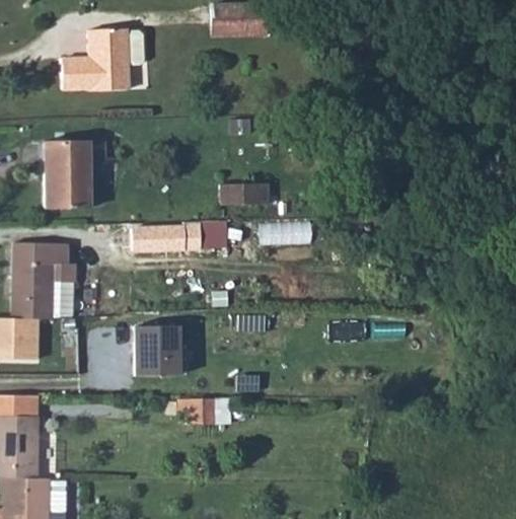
[(213,4),(213,24),(266,22),(265,2),(213,4)]
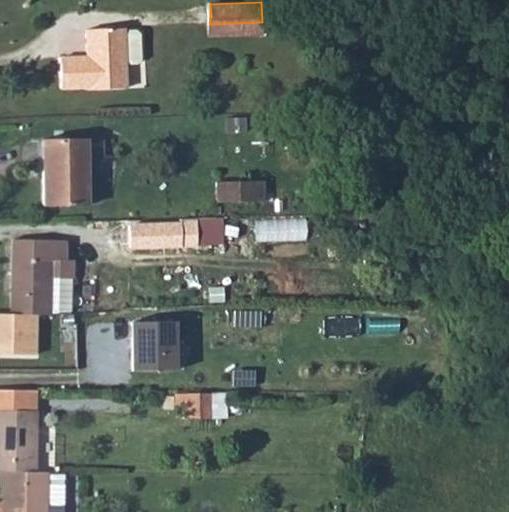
[(262,22),(210,24),(210,36),(262,34),(262,22)]
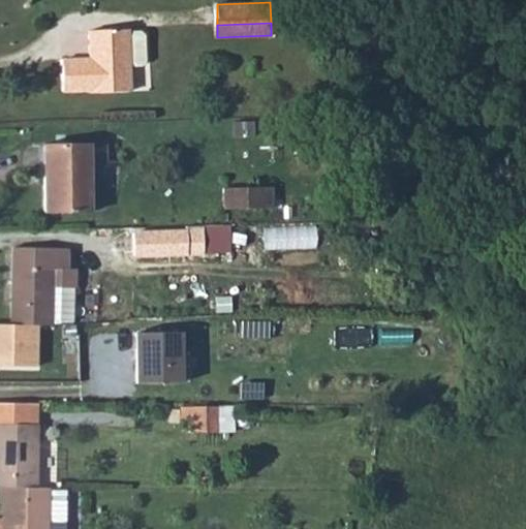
[(64,59),(64,70),(130,68),(129,66),(129,33),(128,28),(91,30),(91,58),(64,59)]
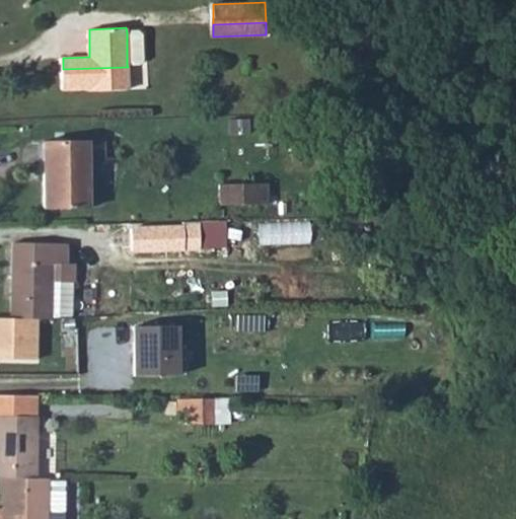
[(142,31),(127,32),(127,65),(143,65),(146,61),(145,34),(142,31)]
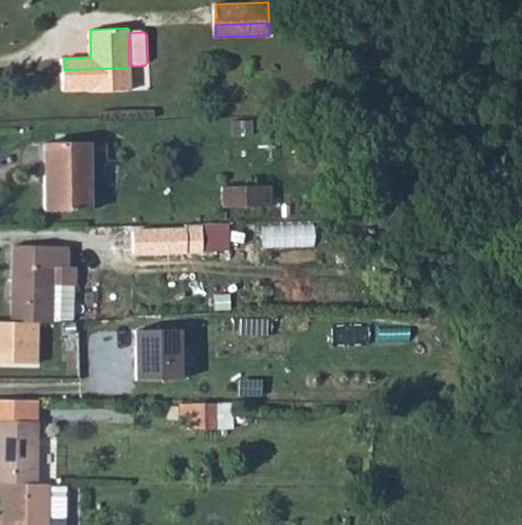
[(129,68),(64,70),(64,89),(90,88),(90,92),(130,90),(129,68)]
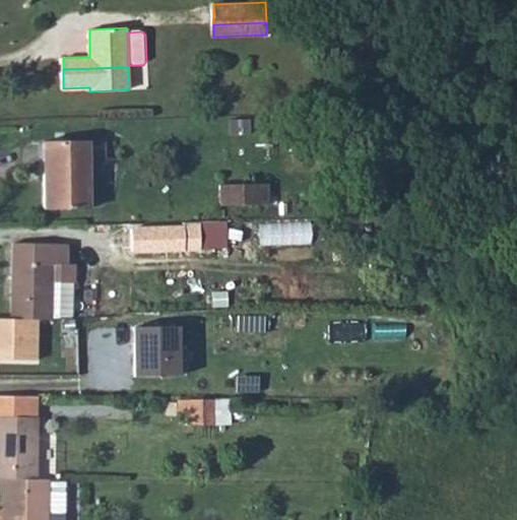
[(45,143),(45,208),(90,207),(88,142),(45,143)]
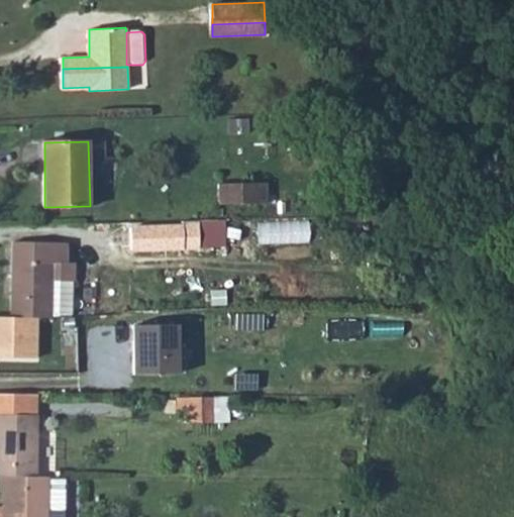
[(260,183),(222,184),(221,204),(260,203),(260,183)]
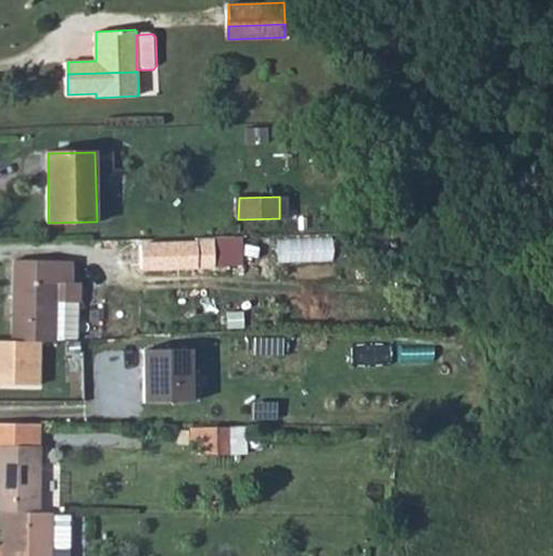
[(290,197),(279,197),(279,218),(290,218),(290,197)]
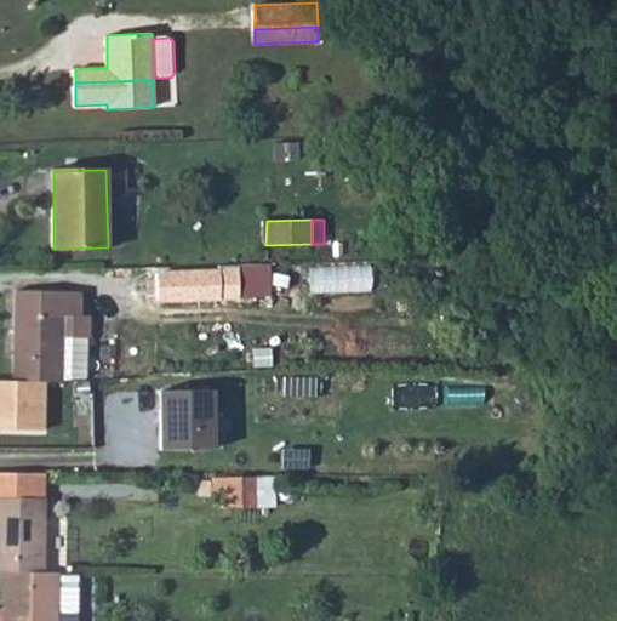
[(221,273),(159,275),(160,301),(241,298),(240,268),(221,268),(221,273)]
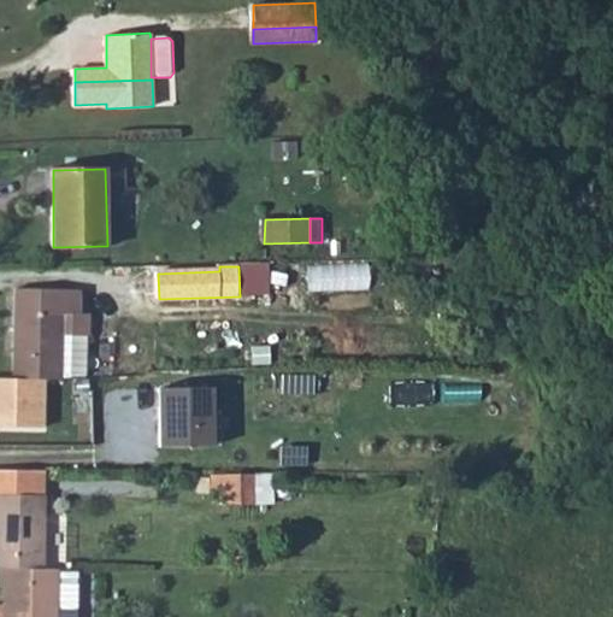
[(81,289),(17,289),(15,378),(46,380),(63,380),(89,377),(89,336),(92,338),(92,315),(81,313),(81,289)]
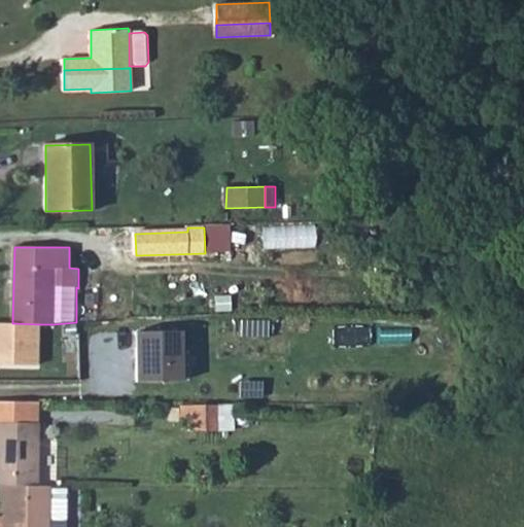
[(12,323),(0,323),(0,364),(38,365),(39,324),(12,323)]
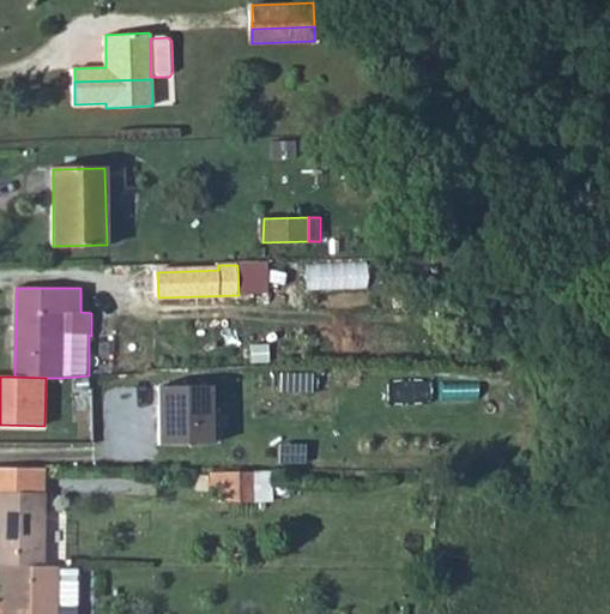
[(211,386),(161,387),(162,446),(212,445),(212,420),(219,420),(219,410),(211,410),(211,386)]
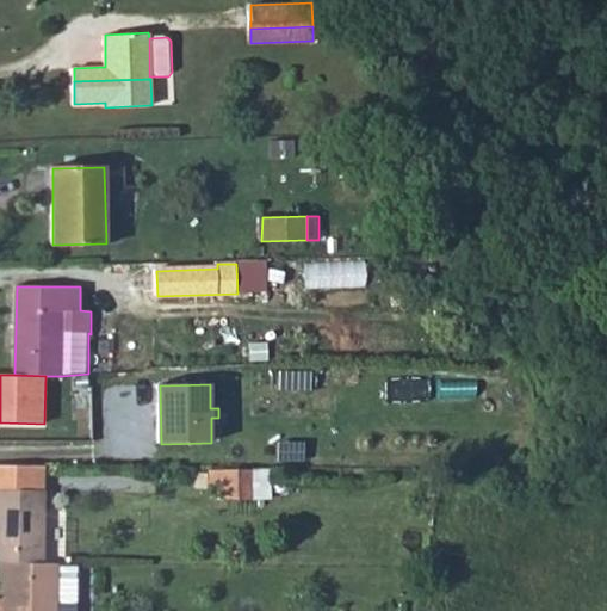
[(0,466),(0,491),(43,491),(44,467),(0,466)]
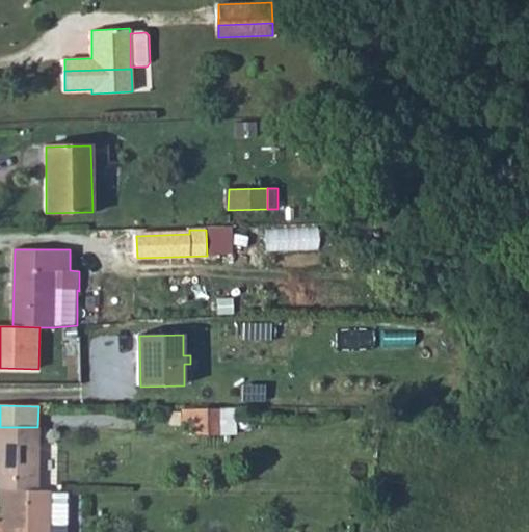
[(195,425),(195,442),(210,442),(210,424),(195,425)]
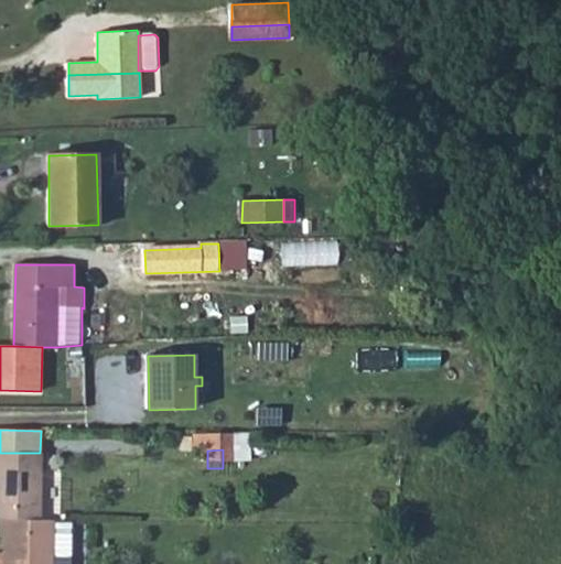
[(0,519),(39,520),(40,453),(0,453),(0,519)]
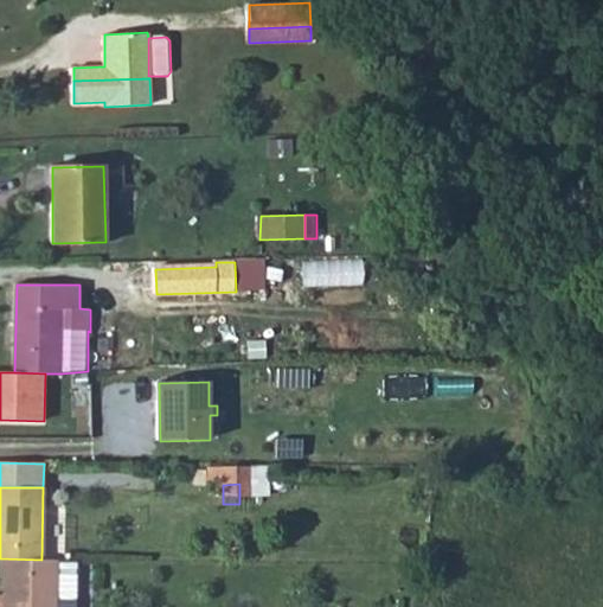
[(42,560),(0,558),(0,577),(5,577),(5,594),(5,606),(55,606),(55,596),(56,560),(42,560)]
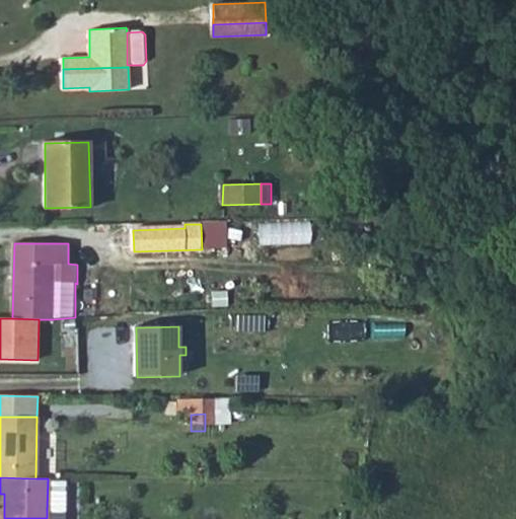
[(47,510),(65,511),(65,478),(48,478),(47,510)]
